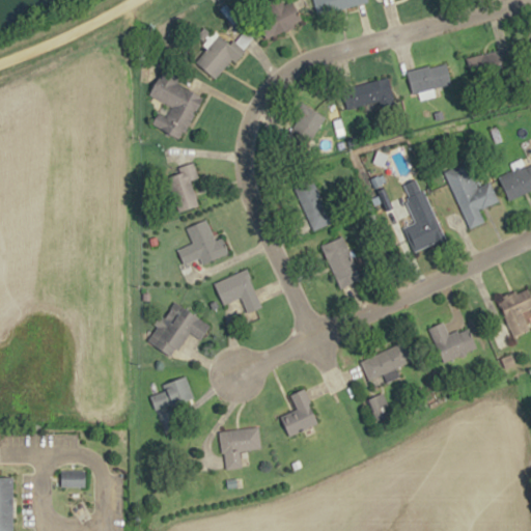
[(251,0),(264,37),(302,24),(294,1),(282,4),(280,0),(251,0)]
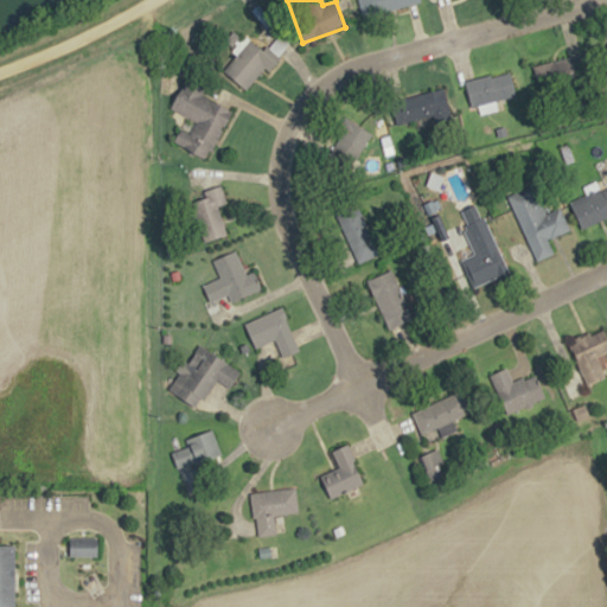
[(420,1),(419,0),(358,0),(363,17),(420,1)]
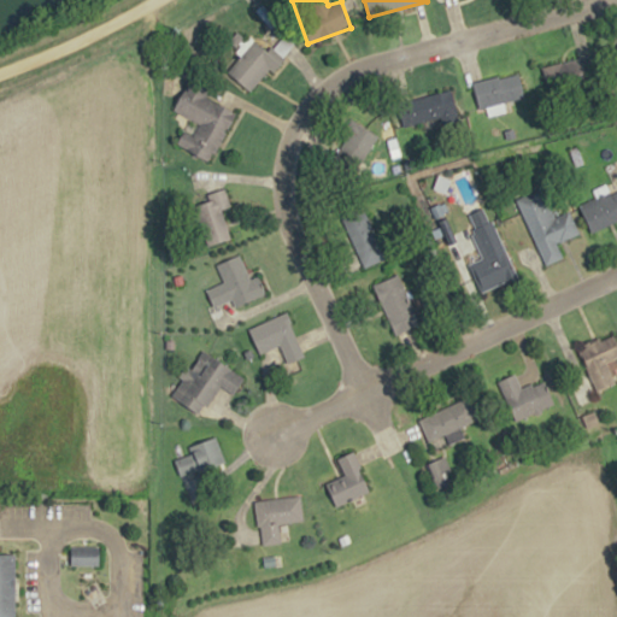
[(252,35),(223,69),(252,93),(281,59),(252,35)]
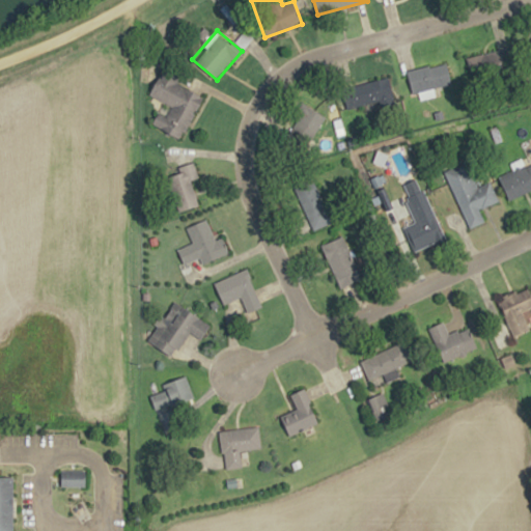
[(468,55),(471,76),(516,68),(513,48),(468,55)]
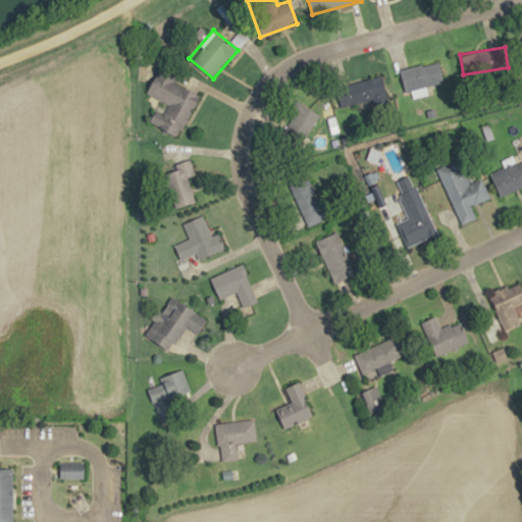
[(406,93),(444,82),(437,60),(400,71),(406,93)]
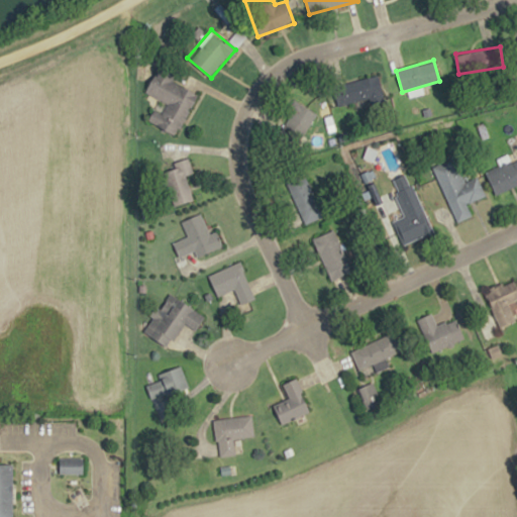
[(177,135),(198,90),(157,71),(144,96),(163,104),(159,111),(153,109),(147,122),(177,135)]
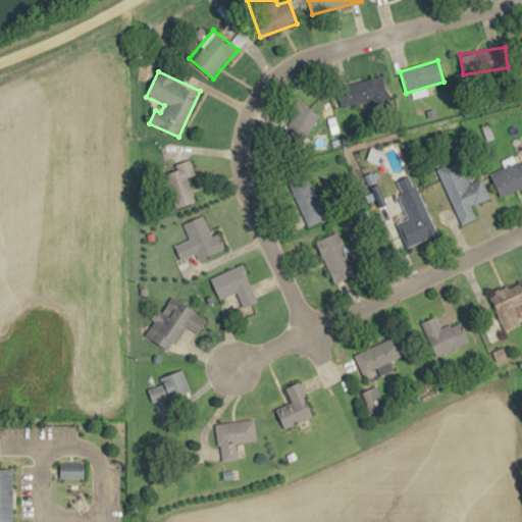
[(372,101),(372,104),(387,101),(382,76),(338,87),(344,107),(372,101)]
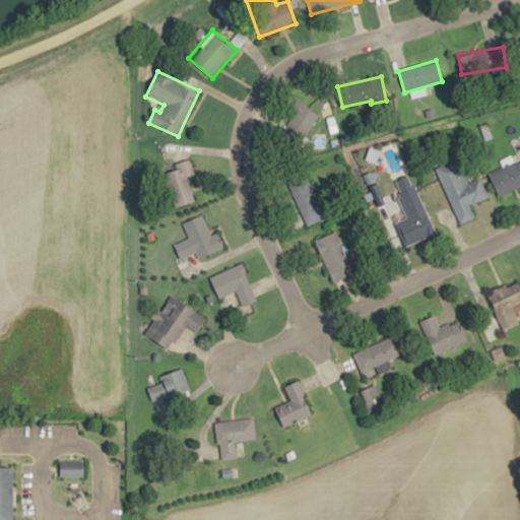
[(488,197),(479,176),(466,181),(457,158),(436,167),(458,224),(474,217),(469,204),(488,197)]
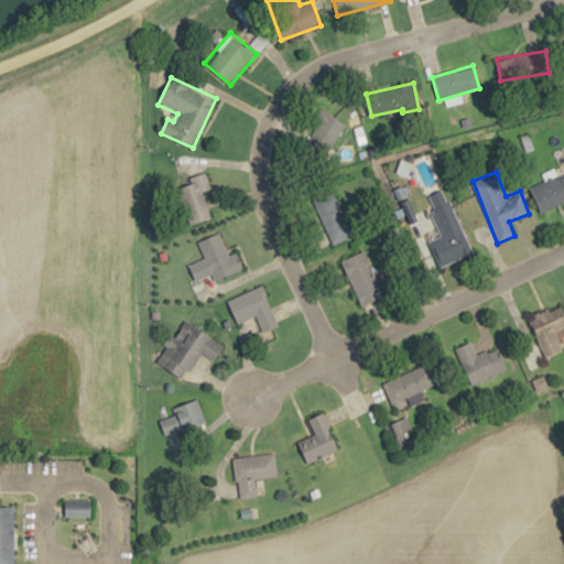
[(203,191),(209,190),(205,173),(187,177),(190,184),(177,187),(186,226),(209,220),(203,191)]
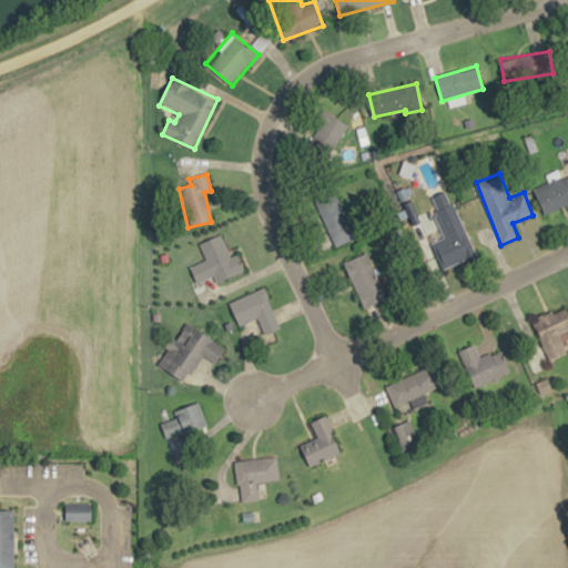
[(567,202),(567,175),(535,189),(544,212),(567,202)]
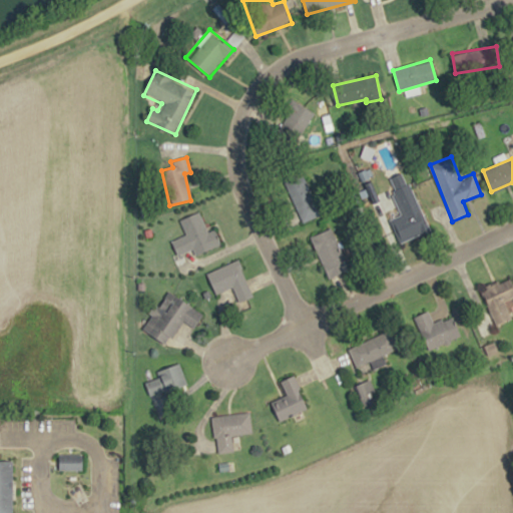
[(302,222),(320,215),(301,170),(283,177),(302,222)]
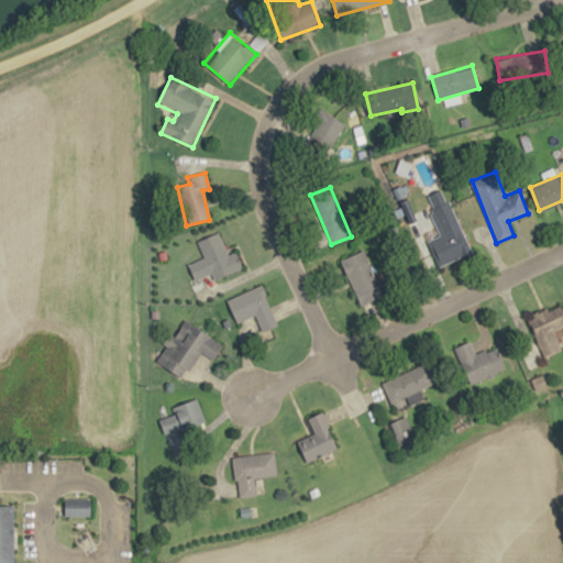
[(446,190),(430,196),(434,208),(429,209),(439,238),(428,241),(437,267),(468,256),(446,190)]
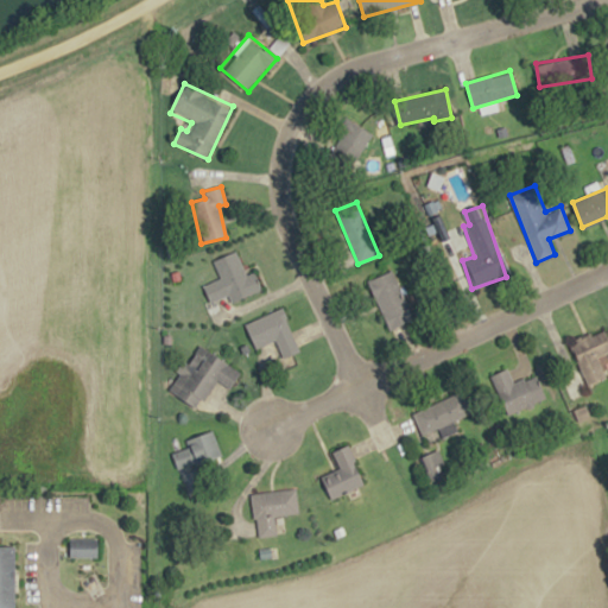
[(232,302),(261,290),(254,272),(245,276),(236,252),(213,261),(220,279),(203,285),(210,303),(229,296),(232,302)]
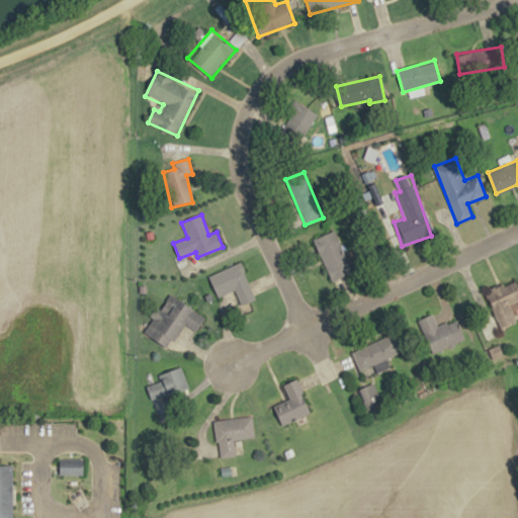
[(331,280),(351,272),(334,231),(315,239),(331,280)]
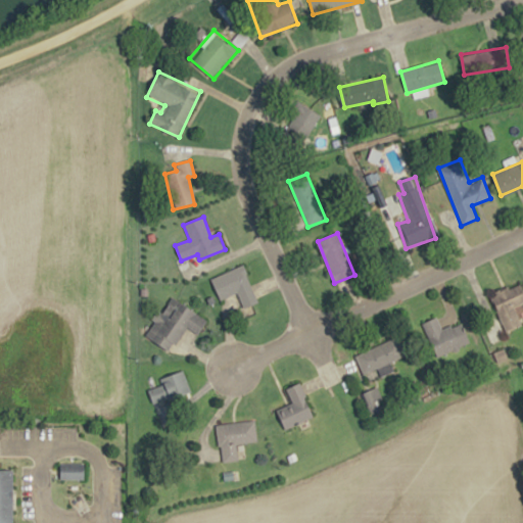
[(257,303),(244,266),(211,278),(220,299),(237,293),(243,308),(257,303)]
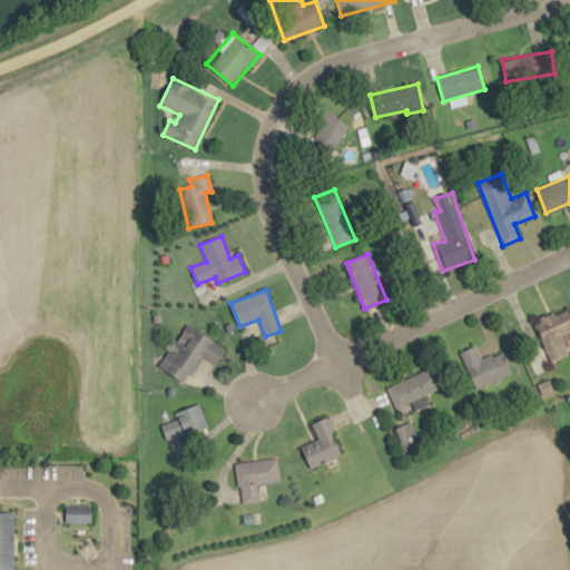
[(569,354),(562,333),(569,331),(569,316),(568,308),(536,318),(549,361),(569,354)]
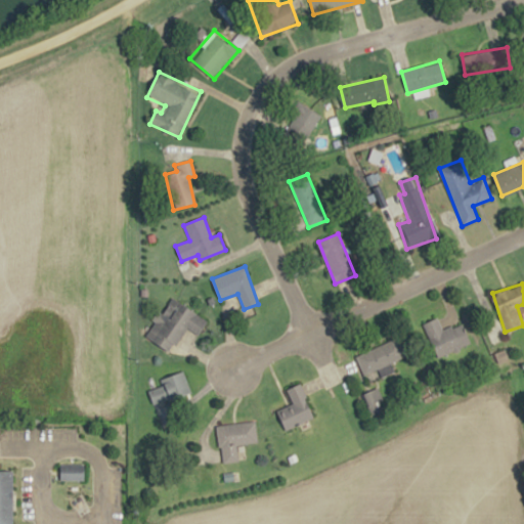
[(145,336),(171,352),(186,328),(199,335),(208,320),(170,297),(145,336)]
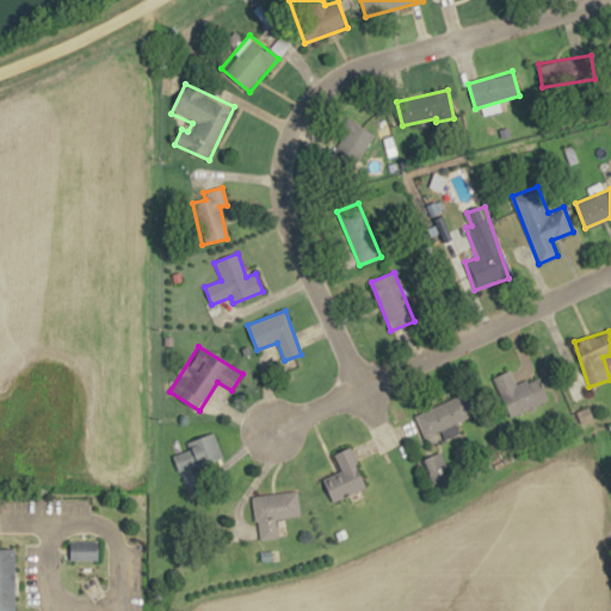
[(549,401),(538,376),(516,387),(510,371),(493,378),(510,418),(549,401)]
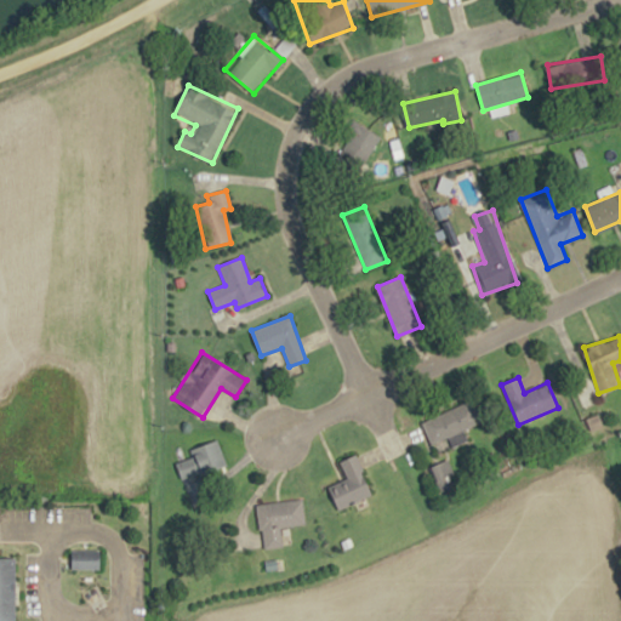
[(482,423),(472,402),(422,422),(432,444),(482,423)]
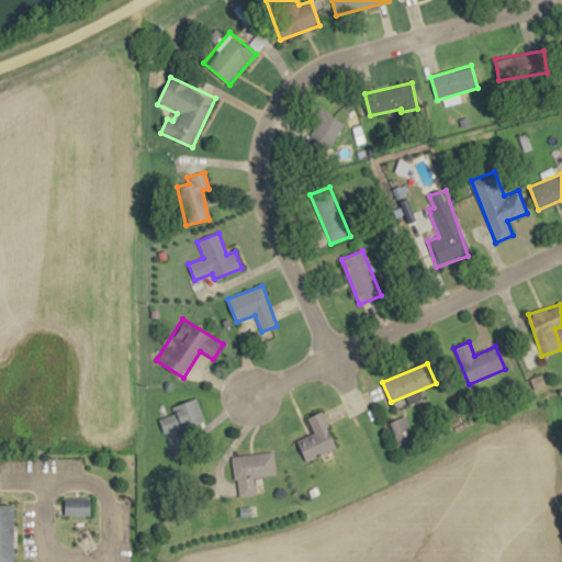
[(203,424),(197,400),(171,406),(173,415),(160,418),(165,435),(173,433),(179,451),(190,448),(184,429),(203,424)]
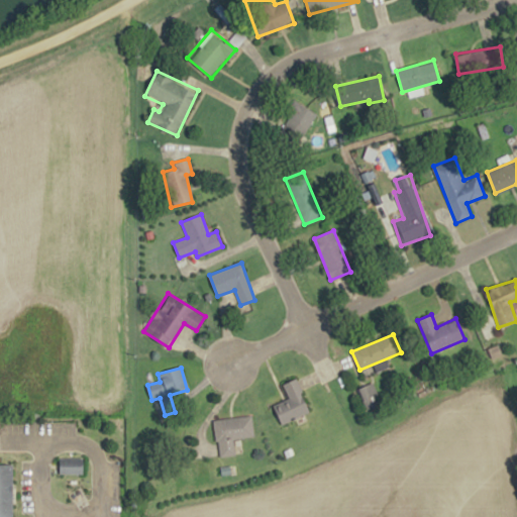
[(283,384),(289,399),(274,405),(281,424),(310,412),(297,379),(283,384)]
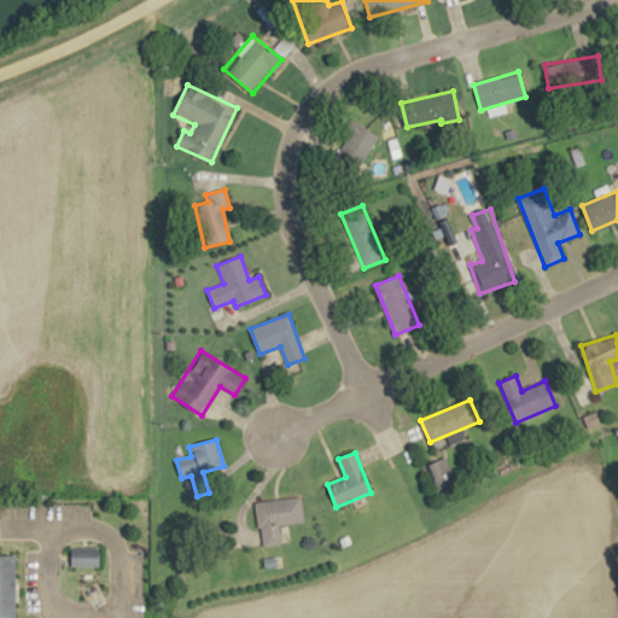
[(281,544),(280,524),(303,522),(302,497),(257,501),(261,546),(281,544)]
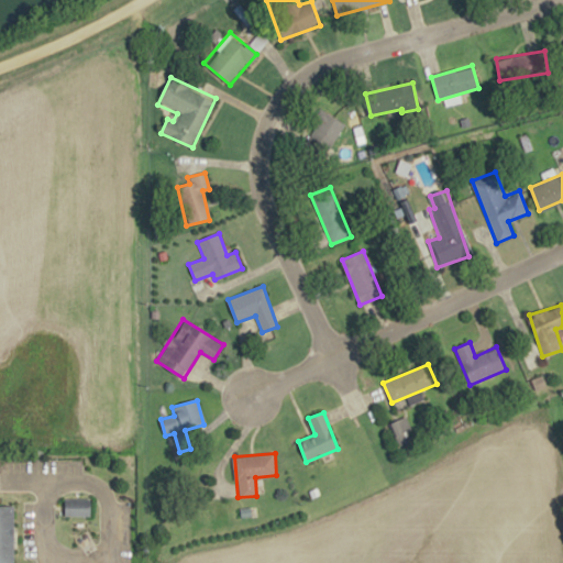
[(65,498),(65,515),(90,516),(90,498),(65,498)]
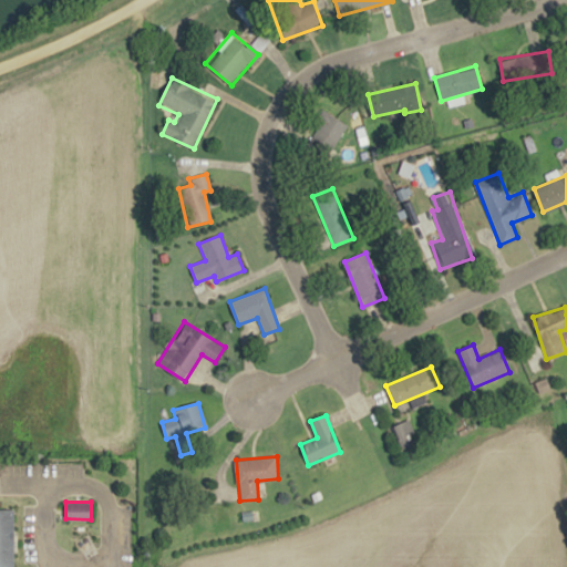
[(0,566),(14,566),(14,508),(0,508),(0,566)]
